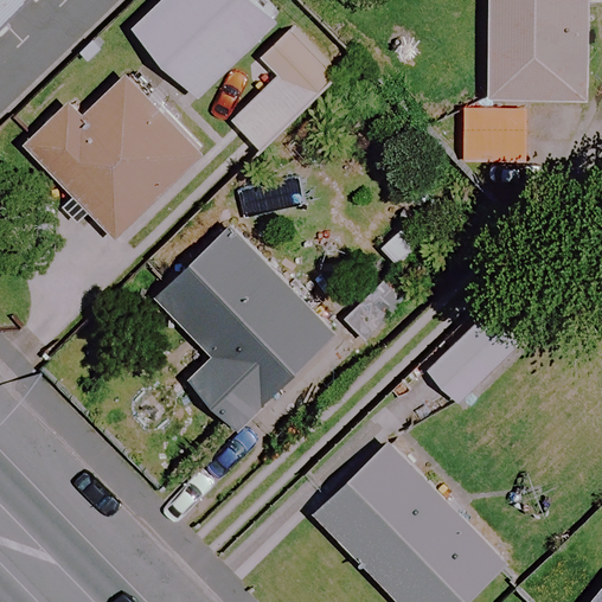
[(0,21),(23,0),(0,0),(0,21)]
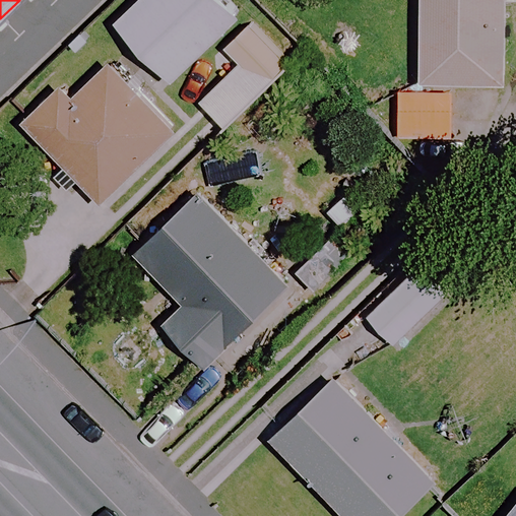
[(451,142),(452,86),(500,86),(502,0),(515,0),(417,0),(416,85),(393,85),(392,141),(451,142)]
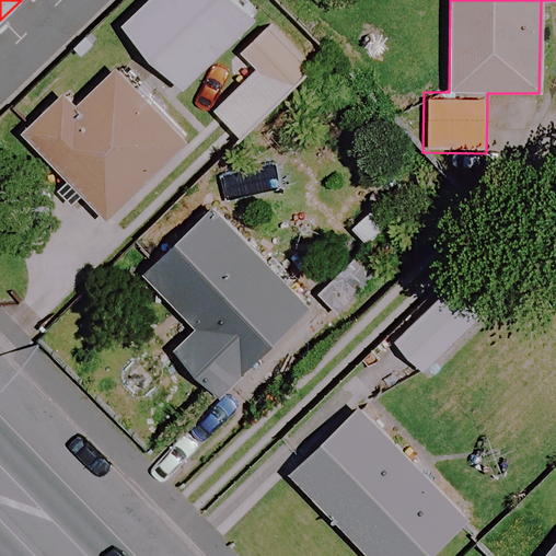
[(308,71),(263,27),(235,56),(253,72),(210,115),(238,142),(308,71)]
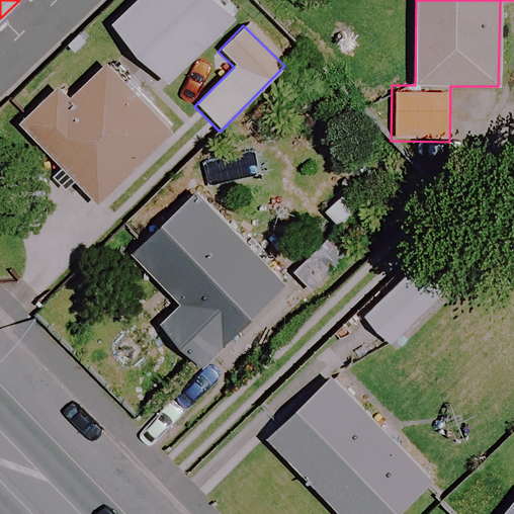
[(172,132),(105,64),(69,100),(60,91),(21,129),(61,168),(49,180),(60,192),(72,180),(96,205),(172,132)]
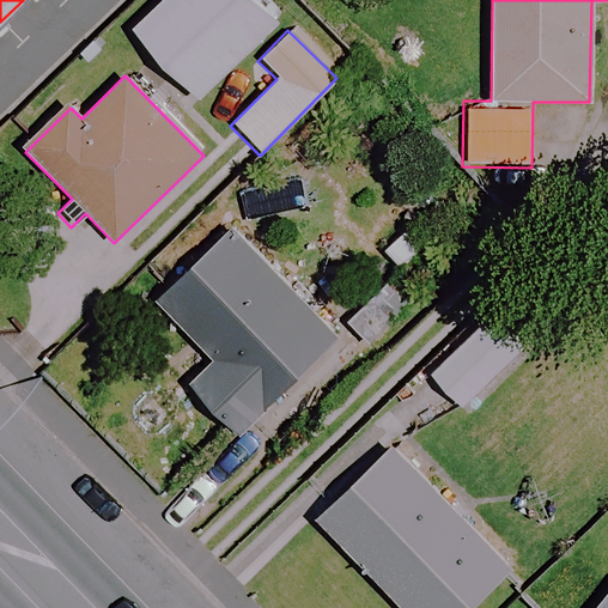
[(335,340),(230,230),(154,303),(211,362),(187,384),(236,435),(335,340)]
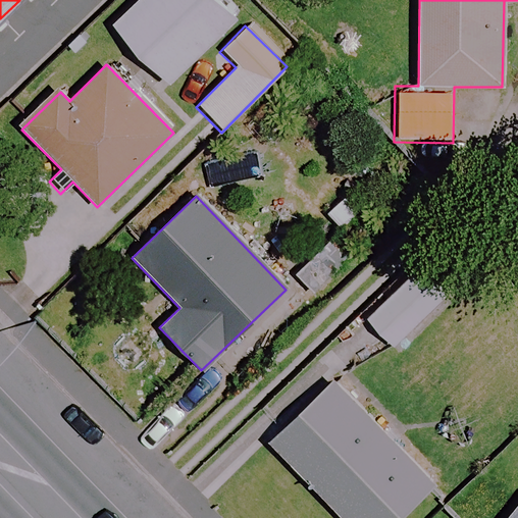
[(447,296),(420,267),(364,319),(391,348),(447,296)]
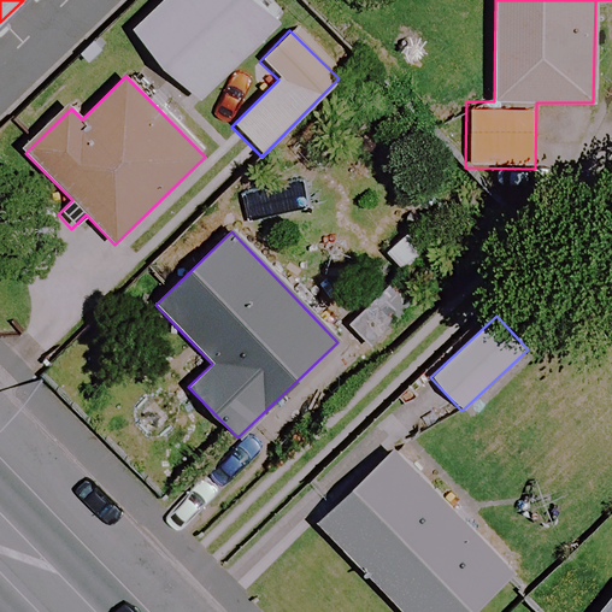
[(470,611),(512,572),(389,443),(312,518),(400,611),(470,611)]
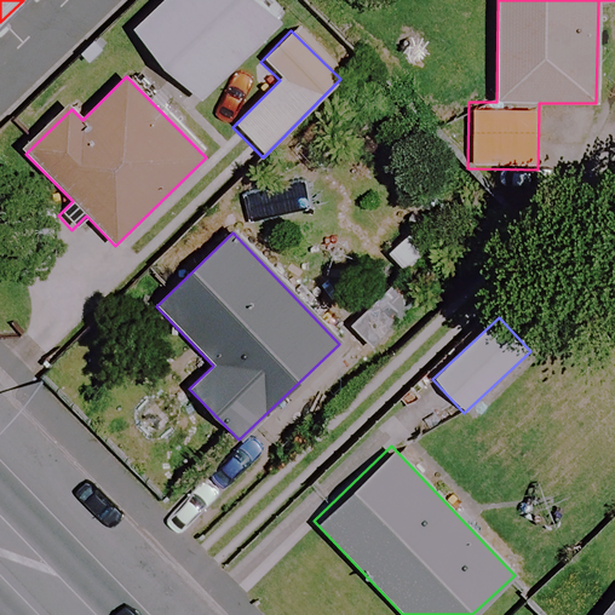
[(614,614),(614,595),(597,614),(614,614)]
